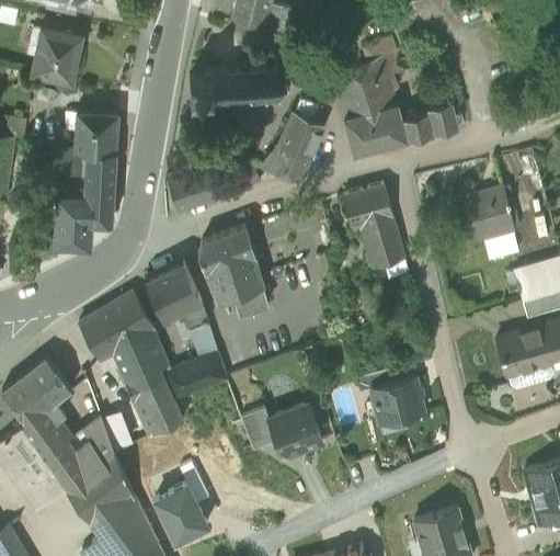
[(290,7),(271,2),(271,0),(237,0),(232,19),(284,32),(294,35),(308,38),(305,27),(305,4),(292,2),(290,7)]
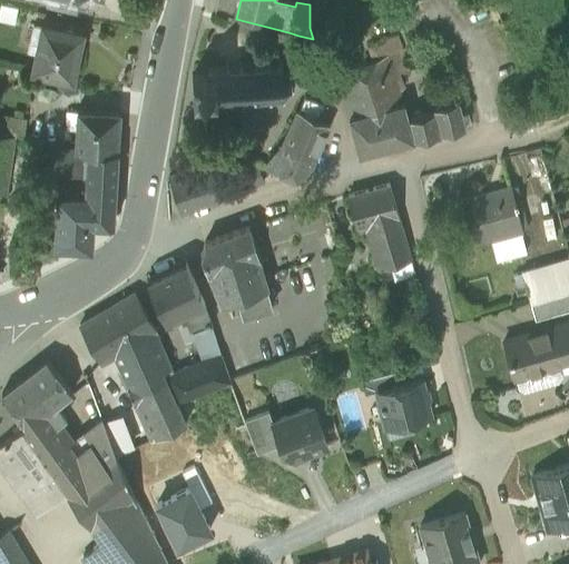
[(344,0),(316,0),(316,29),(329,30),(345,7),(344,0)]
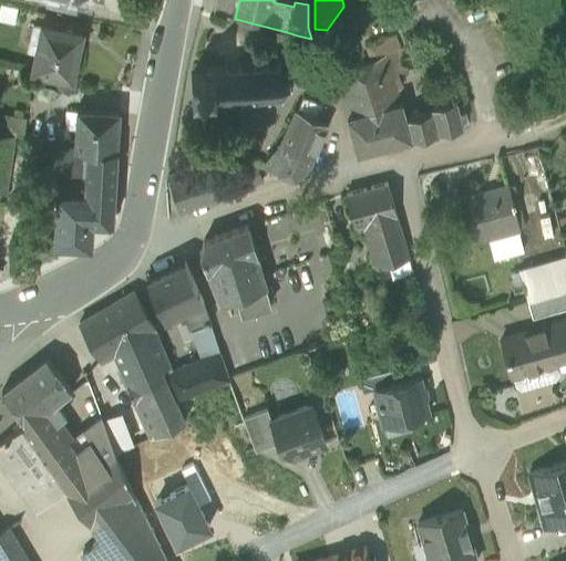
[(82,35),(43,27),(33,73),(72,81),(82,35)]
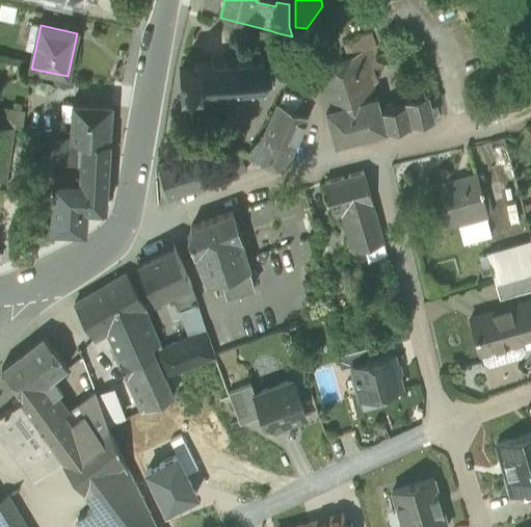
[(279,33),(269,30),(267,37),(268,38),(268,37),(274,42),(286,60),(296,49),(292,36),(279,33)]
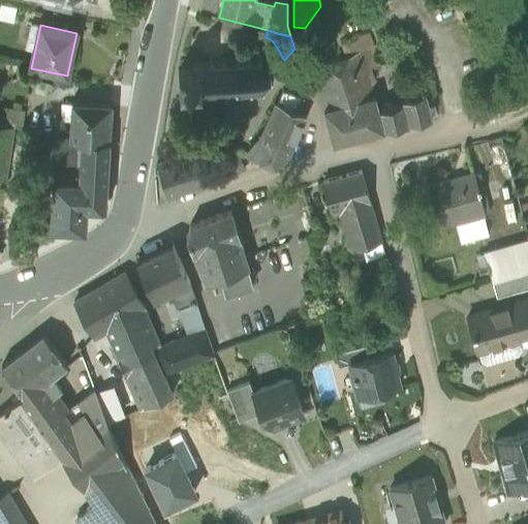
[(369,40),(347,49),(352,61),(374,53),(369,40)]
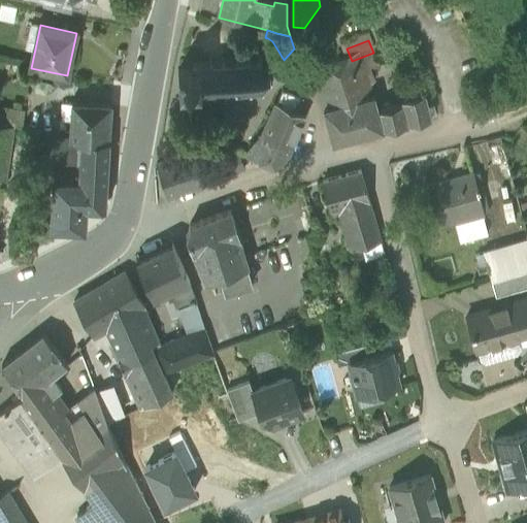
[(352,61),(310,76),(324,115),(374,102),(370,90),(374,89),(366,69),(377,65),(373,53),(352,61)]
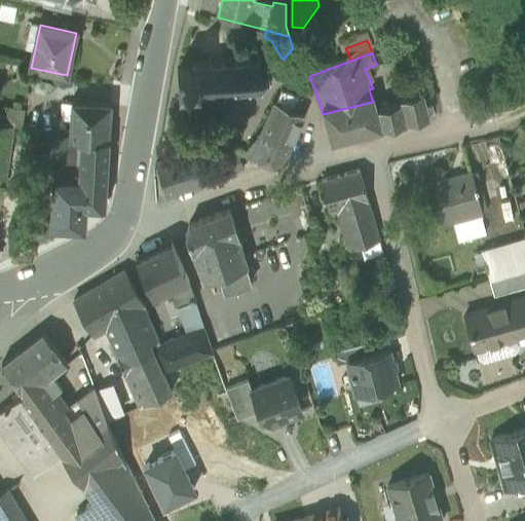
[(250,61),(235,62),(235,66),(224,66),(224,63),(221,63),(221,67),(212,67),(212,64),(209,64),(209,67),(196,68),(193,67),(192,68),(195,70),(195,73),(196,92),(197,96),(195,98),(196,99),(198,97),(212,97),(212,100),(214,100),(214,97),(223,96),(223,100),(226,100),(226,96),(237,96),(237,100),(240,100),(240,96),(249,95),(249,99),(252,99),(252,95),(259,95),(261,98),(264,97),(262,92),(268,86),(271,87),(272,84),(269,83),(268,75),(272,73),(270,70),(267,72),(260,66),(262,62),(259,61),(257,65),(250,65),(250,61)]
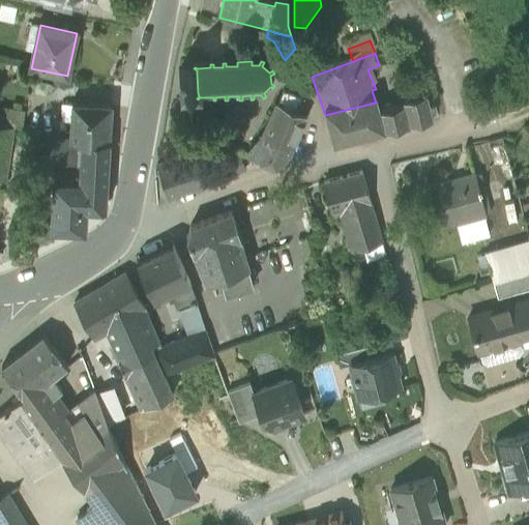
[(198,93),(197,74),(178,75),(179,94),(198,93)]
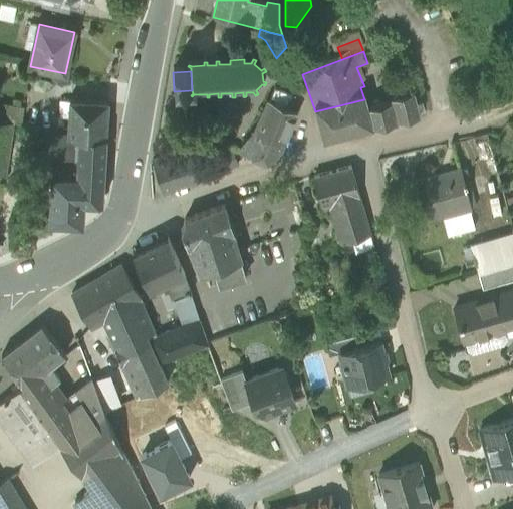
[(367,107),(373,133),(373,134),(421,120),(414,91),(390,96),(391,101),(367,107)]
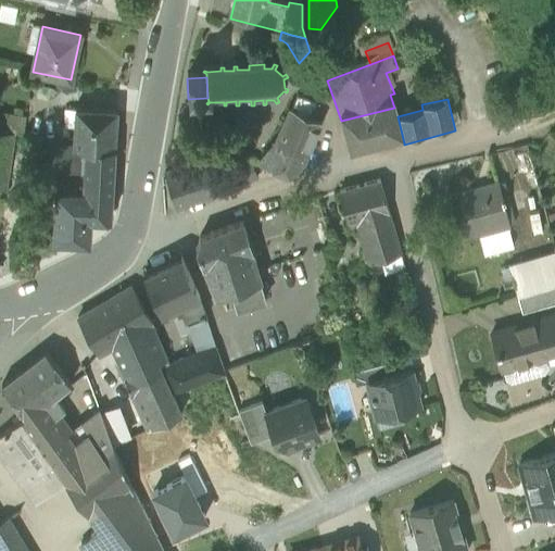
[(315,109),(300,101),(292,116),(308,123),(315,109)]
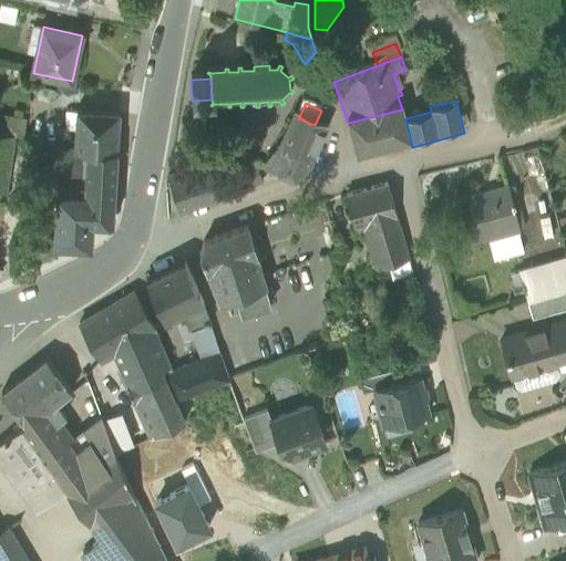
[(402,110),(348,123),(358,159),(412,146),(405,118),(402,110)]
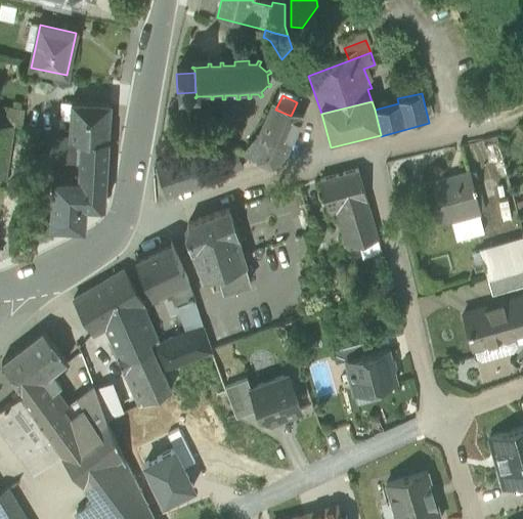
[(111,106),(72,104),(70,140),(82,141),(109,143),(111,106)]
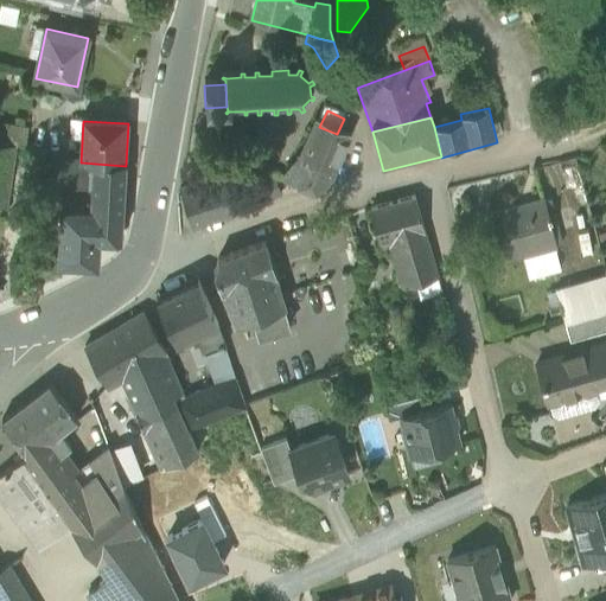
[(319,127),(319,126),(303,162),(303,161),(285,183),(286,184),(314,196),(327,192),(327,191),(350,140),(337,134),(319,127)]
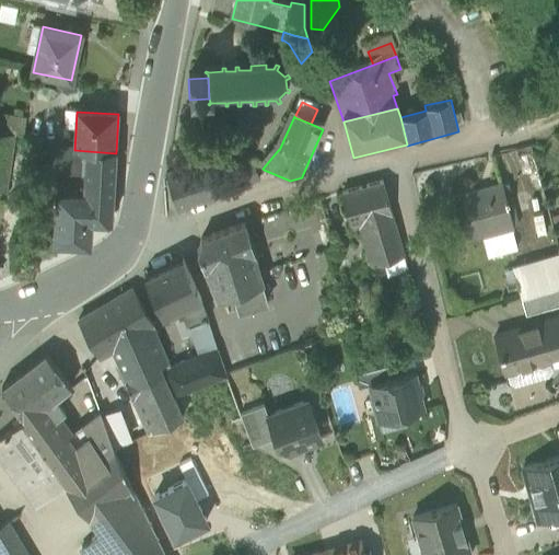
[(26,122),(1,117),(0,120),(0,135),(15,138),(23,139),(26,122)]
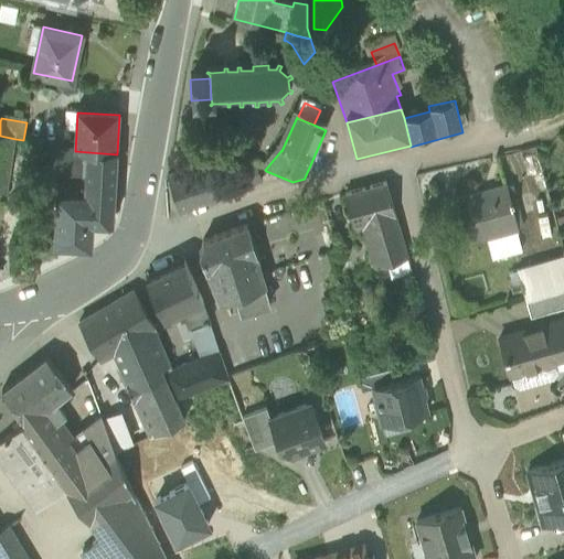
[(0,136),(0,199),(6,201),(16,139),(0,136)]
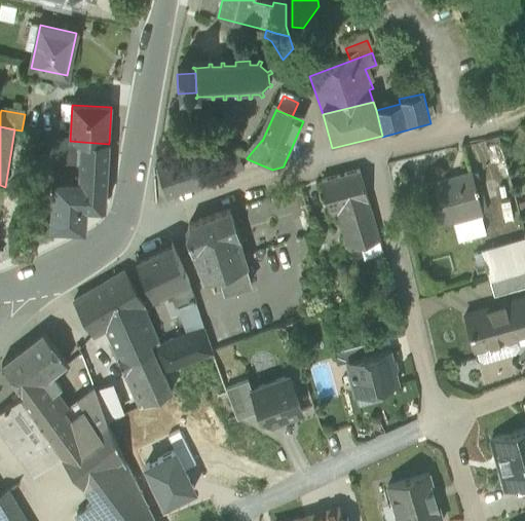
[(70,141),(36,134),(34,172),(51,172),(51,162),(80,163),(82,142),(70,141)]
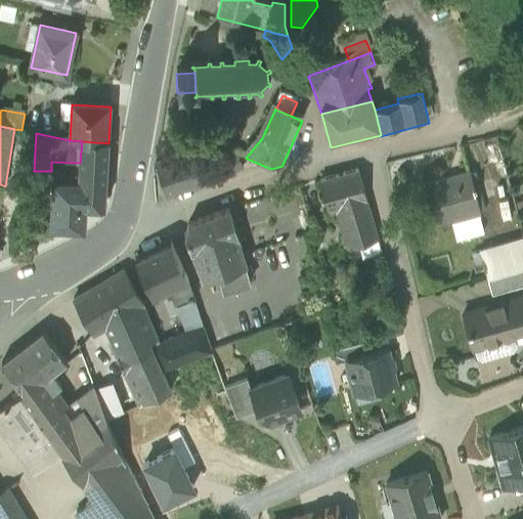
[(79,182),(54,182),(54,185),(51,226),(84,228),(85,207),(104,208),(109,143),(82,141),(80,163),(79,182)]
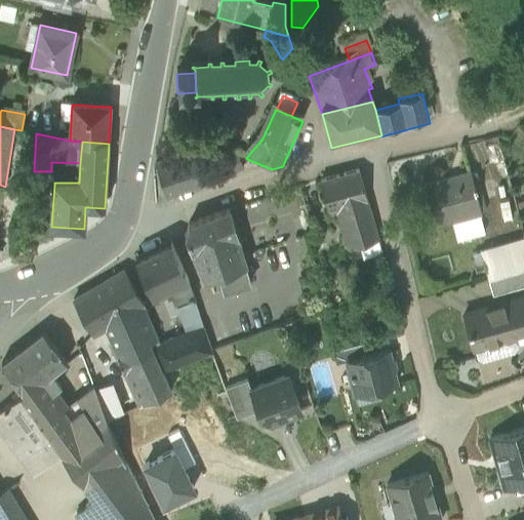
[(235,152),(223,156),(231,177),(244,173),(235,152)]
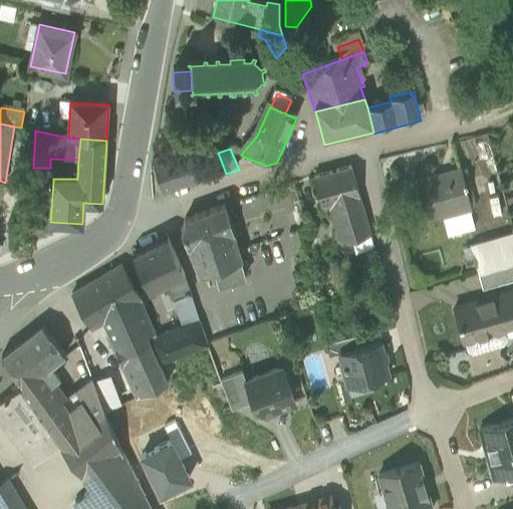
[(218,153),(190,162),(198,188),(227,178),(226,174),(218,153)]
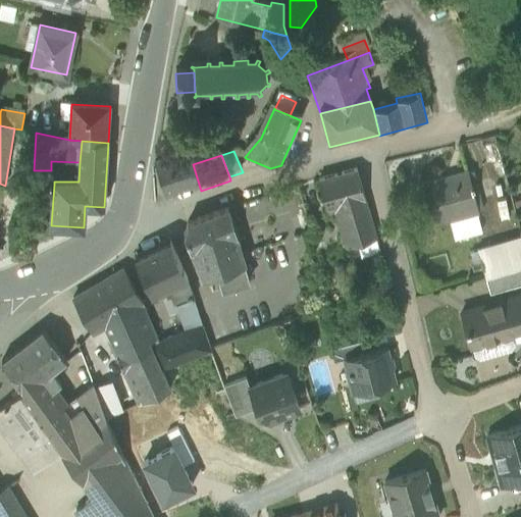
[(79,182),(80,162),(51,161),(51,170),(34,170),(34,184),(54,185),(54,182),(79,182)]
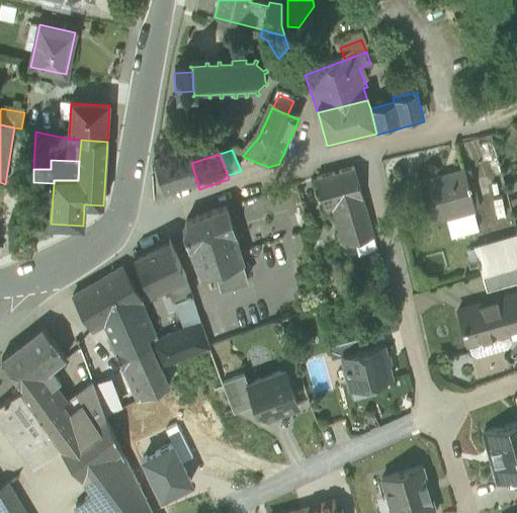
[(191,163),(178,167),(176,160),(154,166),(164,200),(186,193),(186,192),(197,189),(198,189),(199,189),(191,163)]
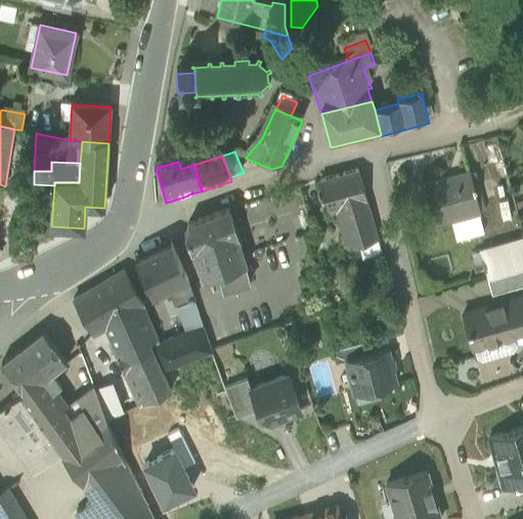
[(475,170),(427,183),(439,227),(452,223),(482,215),(487,214),(475,170)]
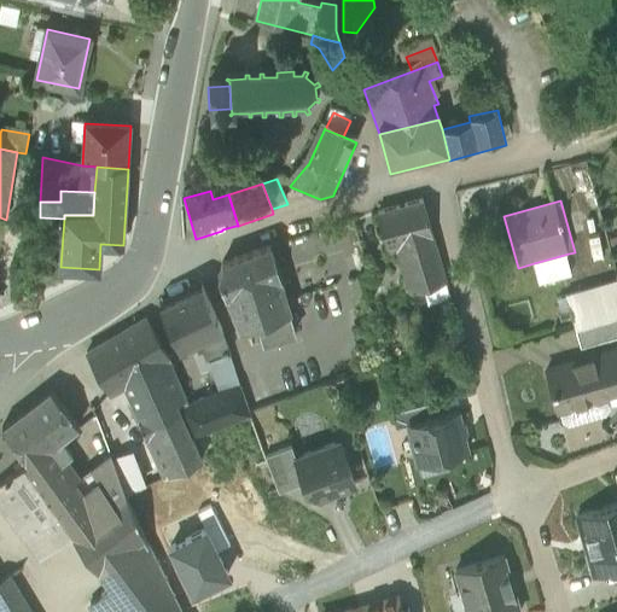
[(424,208),(378,220),(389,255),(400,252),(434,243),(424,208)]
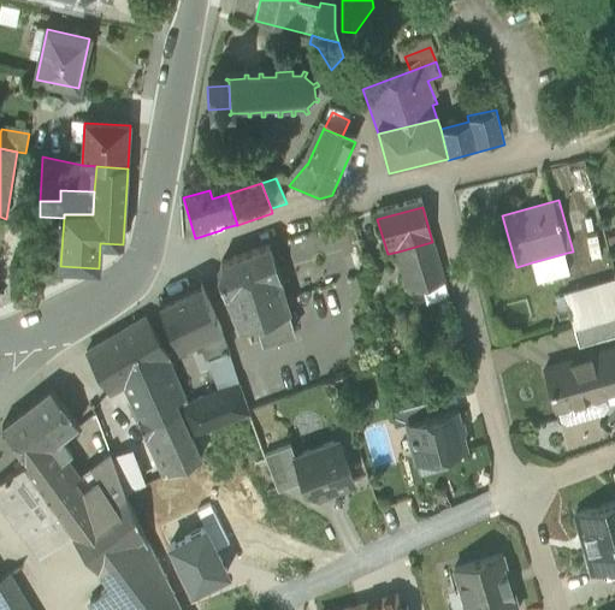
[(432,242),(398,252),(412,296),(445,286),(432,242)]
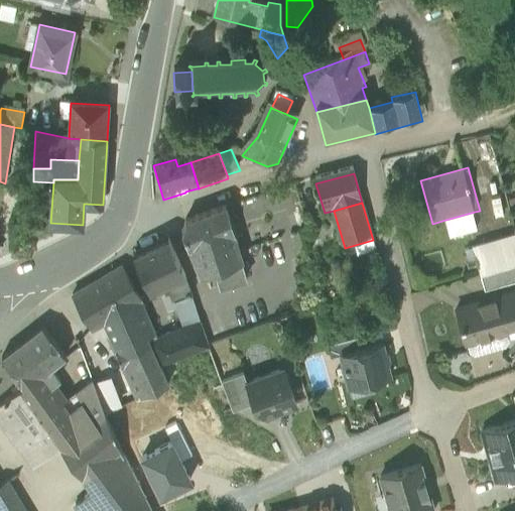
[(225,207),(184,220),(181,230),(182,235),(185,242),(189,252),(201,280),(215,275),(242,265),(225,207)]
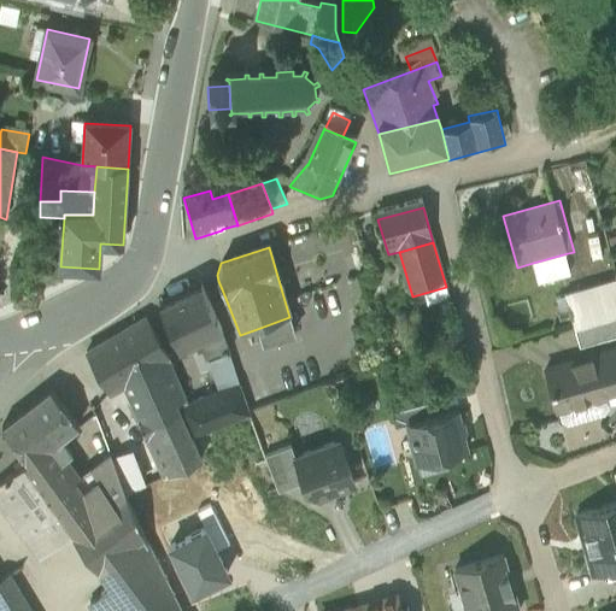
[(568,253),(533,263),(539,286),(574,277),(568,253)]
